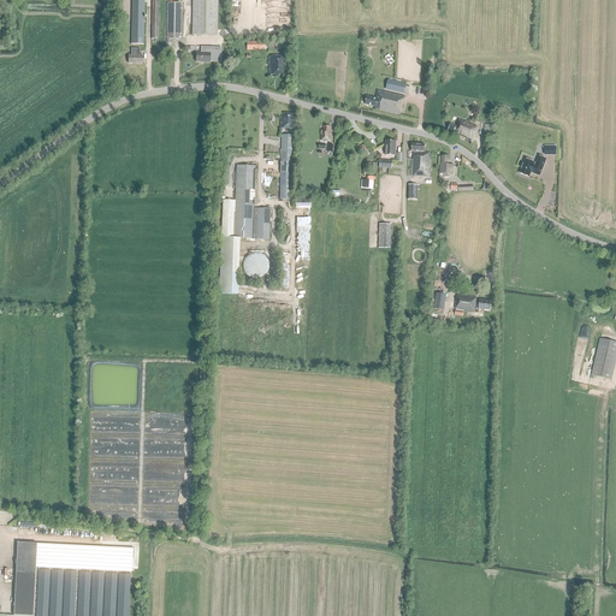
[(131,0),(131,45),(143,45),(143,0),(131,0)]
